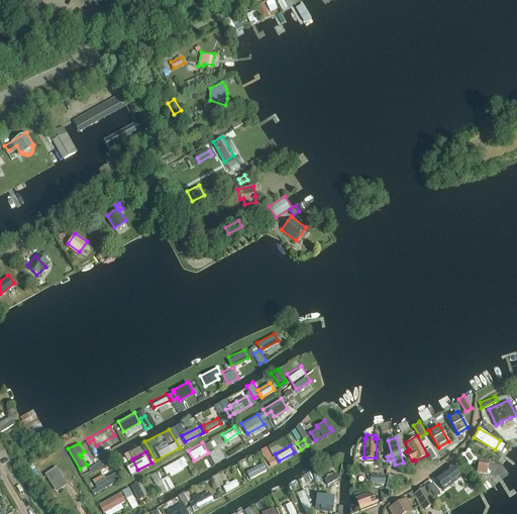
[(184,454),(164,464),(169,474),(189,465),(184,454)]
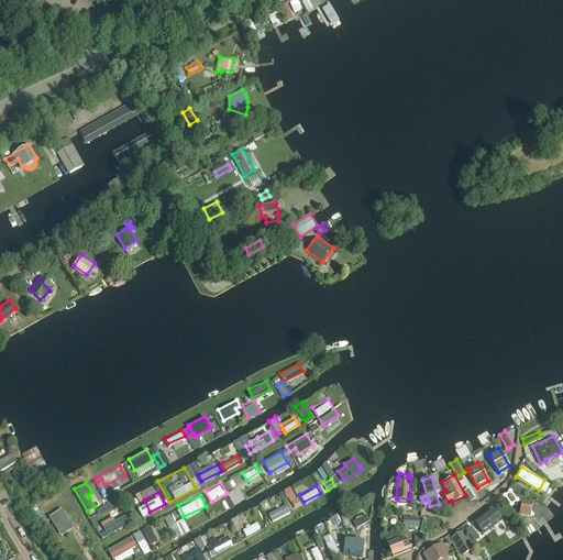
[(302,504),(298,496),(291,501),(296,508),(302,504)]
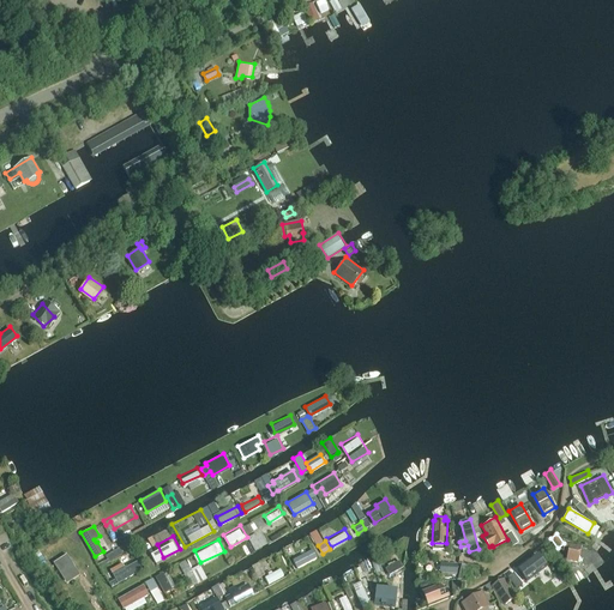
[(563,550),(567,551),(566,559),(578,561),(582,545),(564,542),(563,550)]
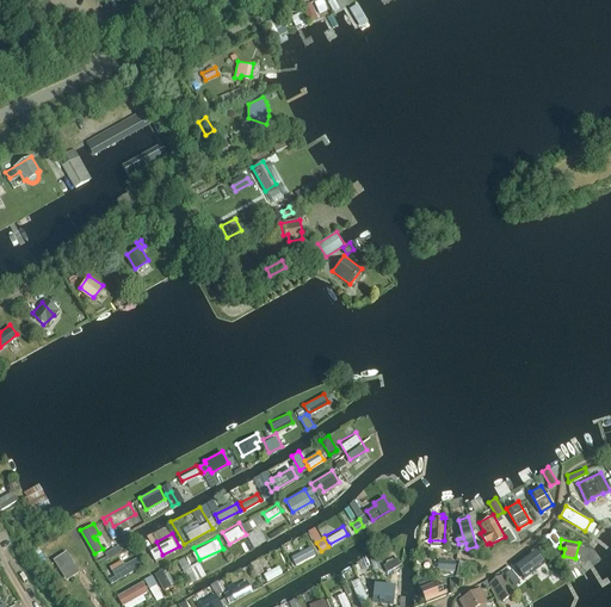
[(290,553),(294,562),(315,551),(310,543),(290,553)]
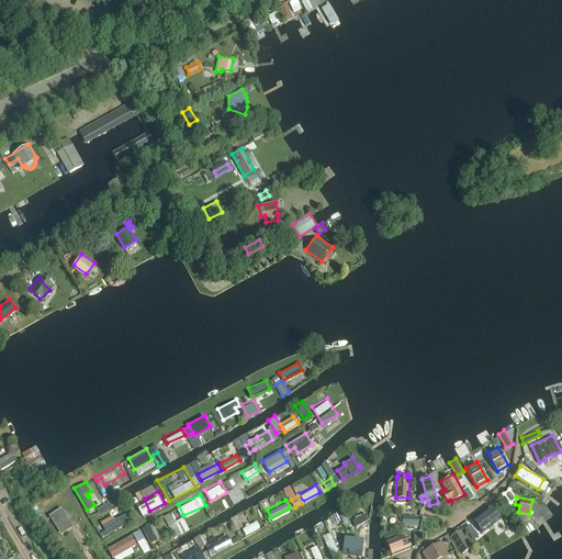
[(109,501),(97,507),(100,513),(112,506),(109,501)]
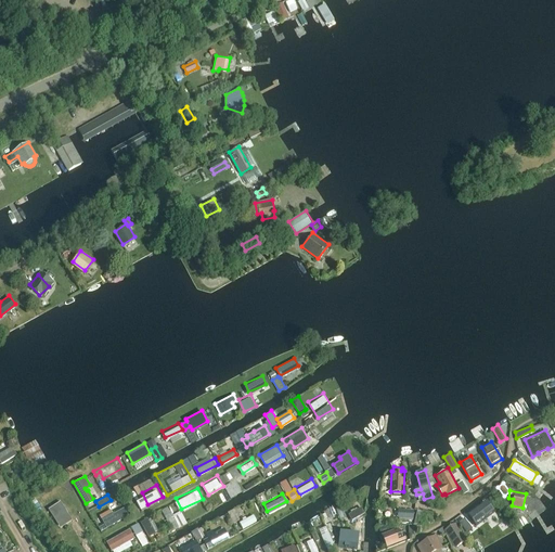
[(477,522),(494,509),(487,498),(469,512),(477,522)]
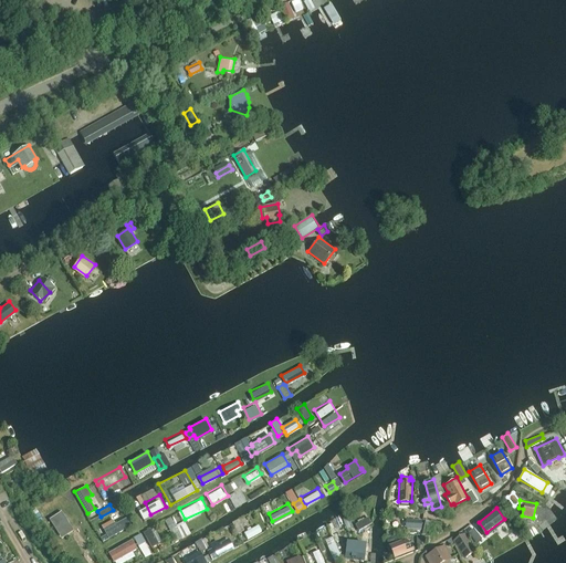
[(62,510),(49,518),(58,531),(70,523),(62,510)]
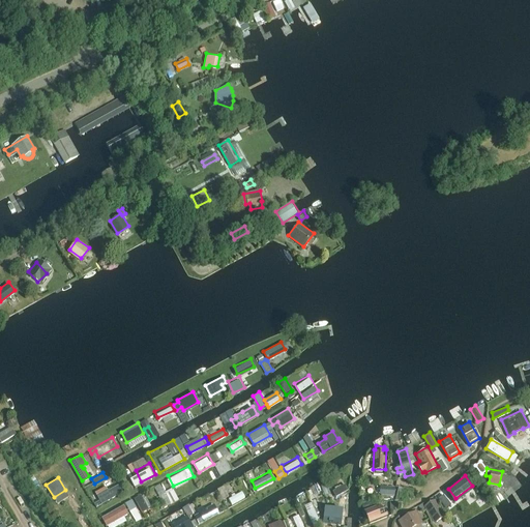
[(326,481),(320,484),(325,494),(330,491),(326,481)]
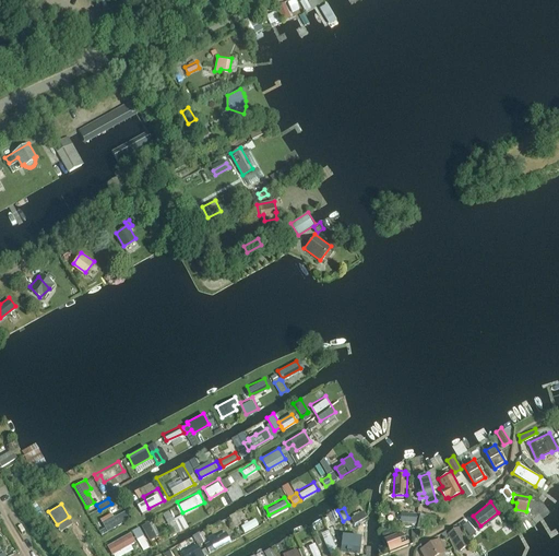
[(364,509),(349,516),(354,522),(367,515),(364,509)]
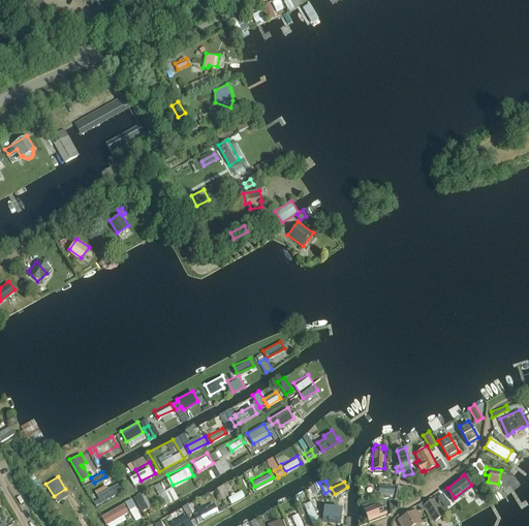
[(99,498),(101,502),(122,491),(118,483),(107,489),(106,487),(96,493),(99,498)]
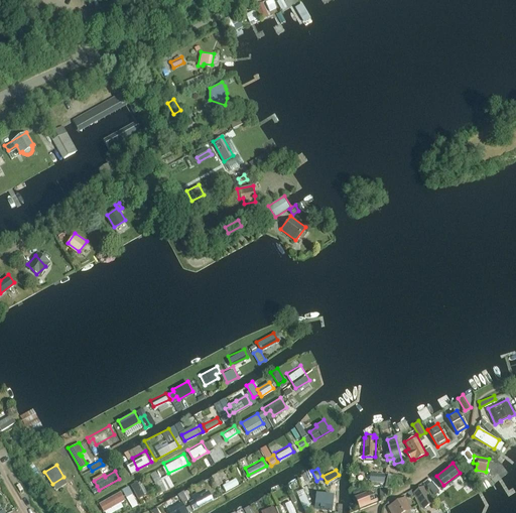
[(384,482),(384,474),(370,472),(369,481),(384,482)]
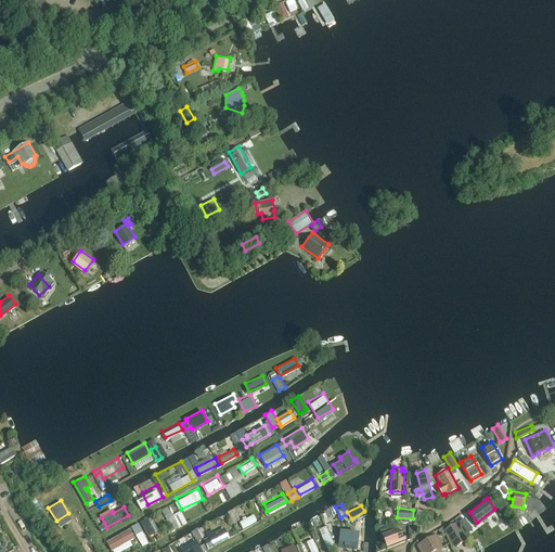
[(180,510),(172,513),(173,514),(180,526),(186,522),(180,510)]
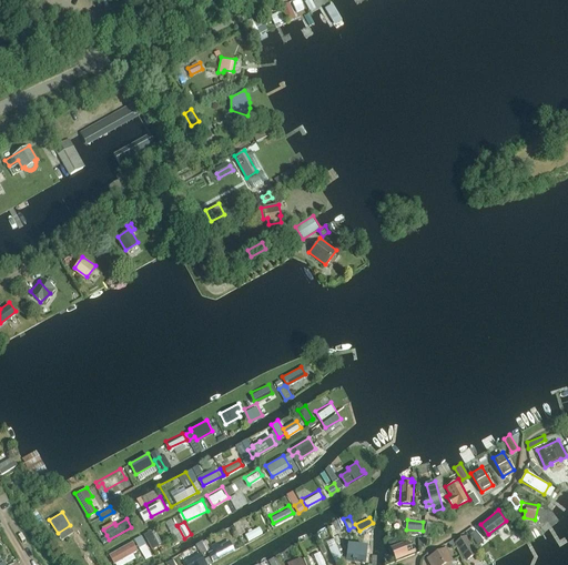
[(259,524),(244,531),(247,538),(262,531),(259,524)]
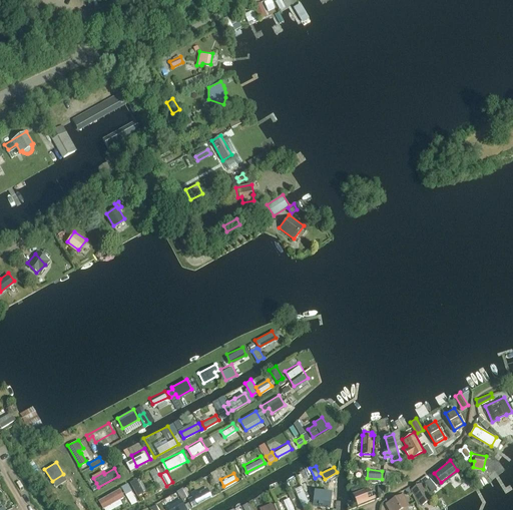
[(160,475),(153,479),(159,489),(166,486),(160,475)]
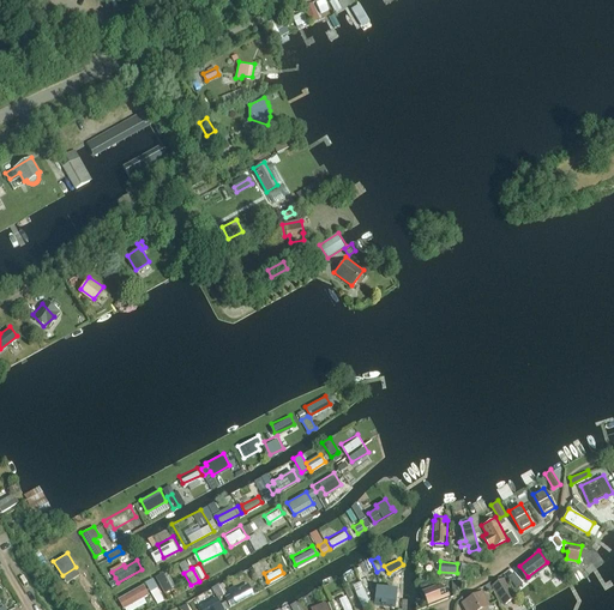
[(419,571),(419,578),(434,577),(433,568),(419,571)]
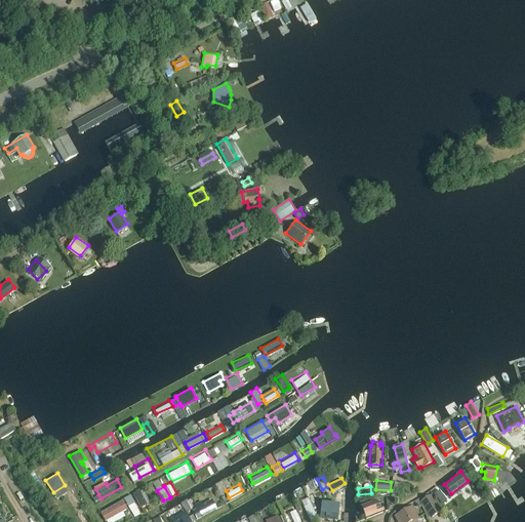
[(439,488),(434,492),(441,503),(446,498),(439,488)]
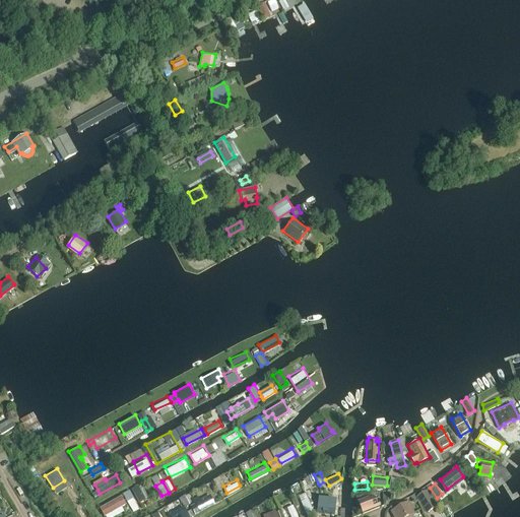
[(131,490),(138,502),(144,499),(137,486),(131,490)]
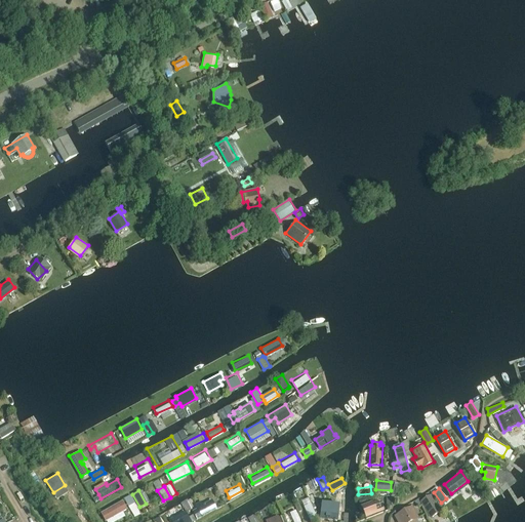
[(130,493),(124,497),(128,504),(134,500),(130,493)]
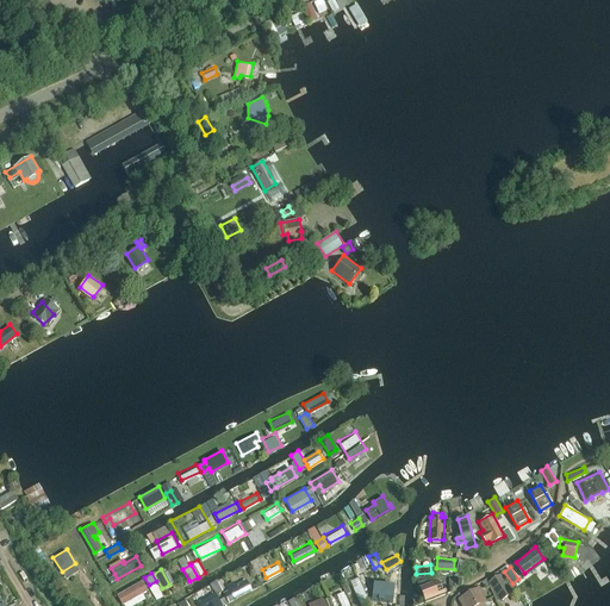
[(499,600),(512,593),(500,574),(489,581),(499,600)]
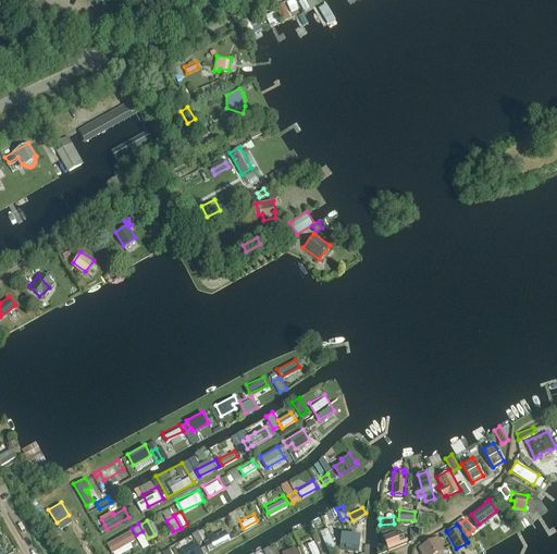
[(107,543),(112,552),(135,539),(130,530),(107,543)]
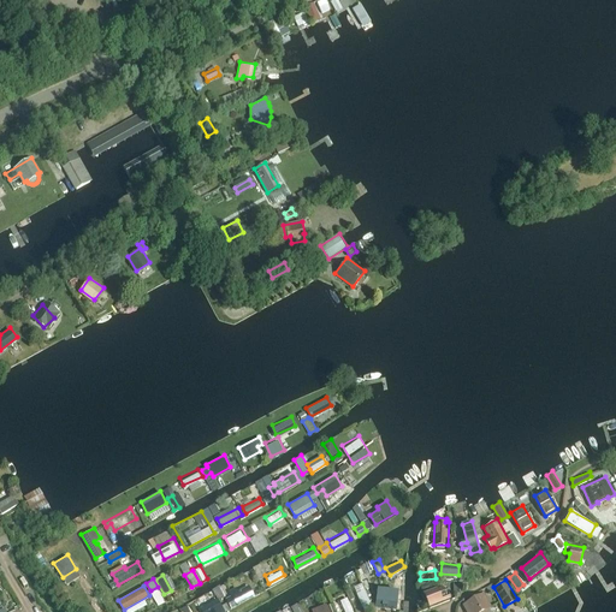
[(238,590),(236,587),(230,590),(237,604),(253,594),(248,586),(238,590)]
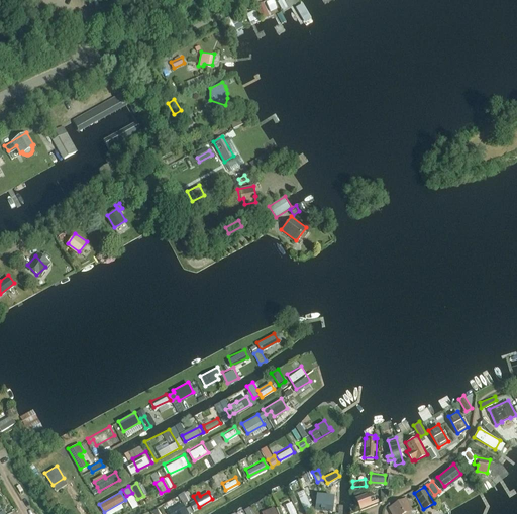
[(374,493),(372,492),(368,493),(367,492),(355,497),(360,509),(379,502),(375,493),(374,493)]
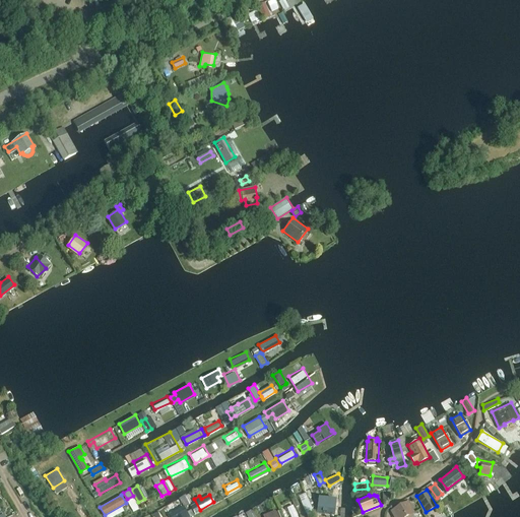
[(316,497),(315,510),(332,511),(333,498),(316,497)]
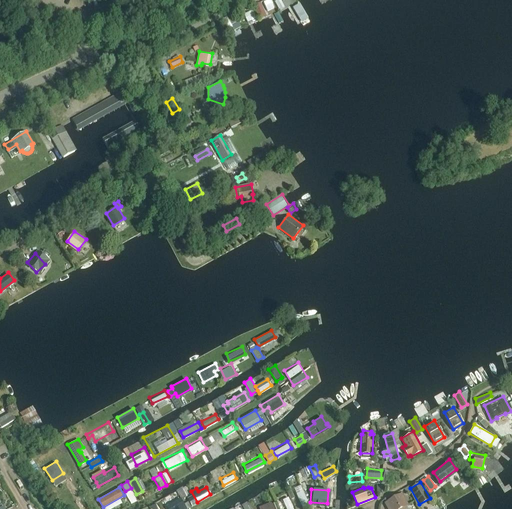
[(309,505),(302,490),(296,492),(303,507),(309,505)]
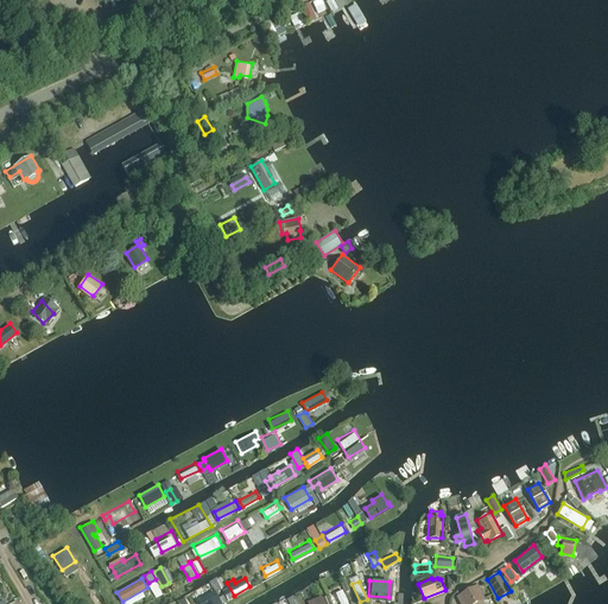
[(477,585),(456,596),(461,603),(483,603),(483,599),(485,598),(477,585)]
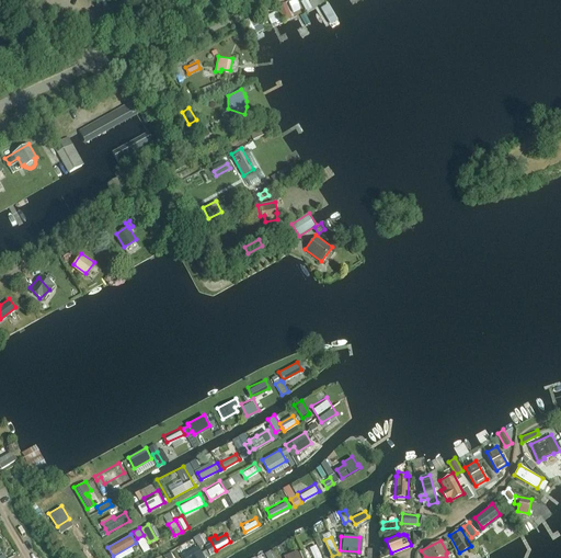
[(321,557),(316,544),(309,547),(313,557),(321,557)]
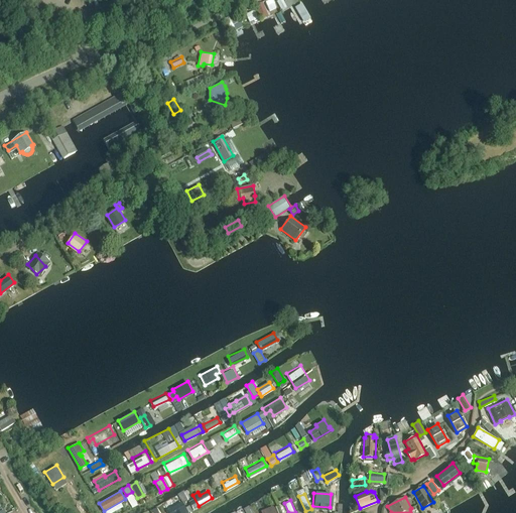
[(168,512),(184,512),(187,512),(182,504),(168,512)]
